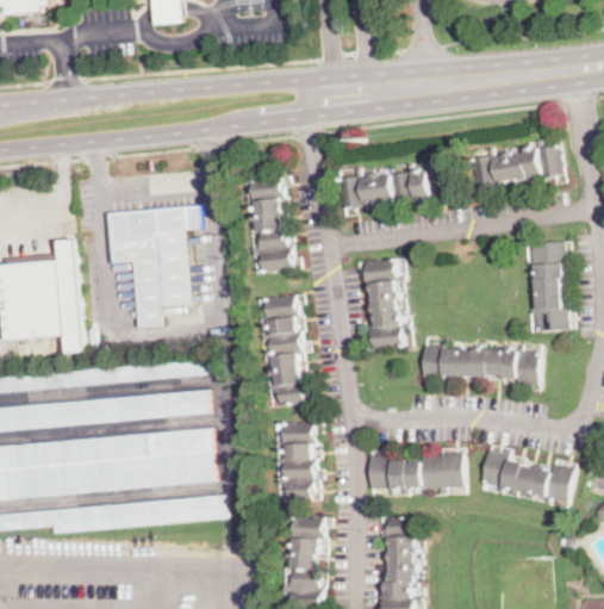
[(0,0),(49,0),(50,7),(41,7),(42,12),(0,16),(0,0)]
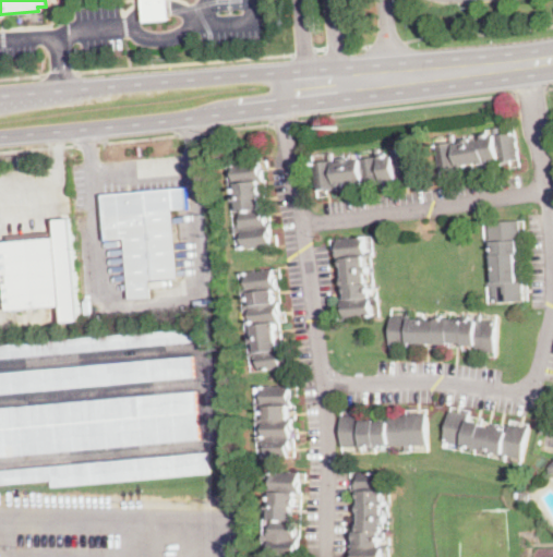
[(168,0),(171,24),(139,27),(135,0),(168,0)]
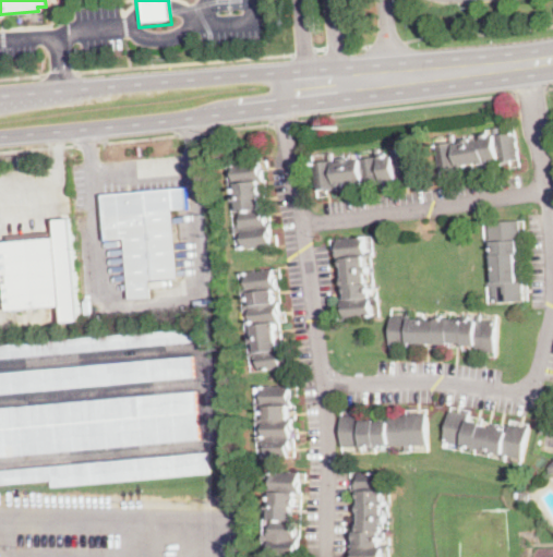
[(493,129),(494,136),(511,134),(515,160),(495,164),(495,160),(480,162),(480,165),(473,166),(473,164),(461,166),(461,167),(455,169),(455,170),(443,172),(435,173),(430,147),(446,144),(445,136),(449,136),(452,145),(460,144),(460,141),(467,140),(468,143),(478,141),(478,138),(490,136),(489,130),(493,129)]
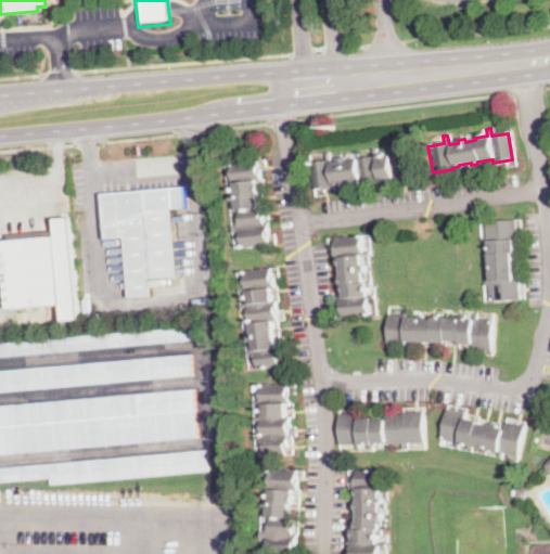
[(389,147),(391,155),(407,153),(410,178),(378,183),(378,185),(366,187),(366,185),(357,187),(356,181),(331,184),(331,188),(310,191),(307,163),(327,160),(327,164),(336,162),(336,158),(344,157),(345,160),(370,157),(369,151),(372,150),(373,157),(386,156),(385,147),(389,146),(389,147)]
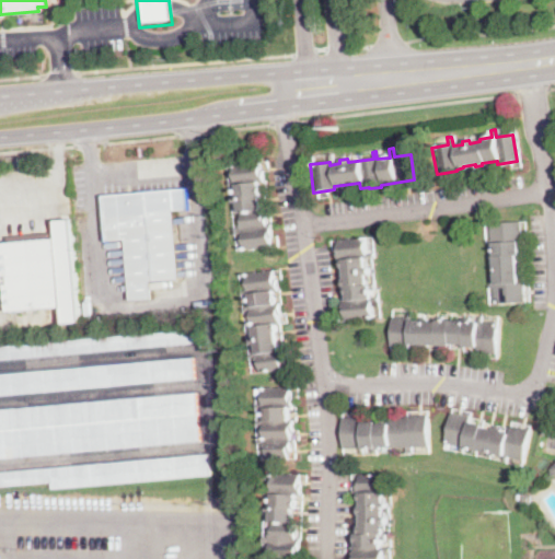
[(256,172),(256,173),(258,172),(259,183),(256,183),(258,196),(255,196),(256,202),(257,202),(258,209),(256,209),(256,210),(258,210),(258,214),(262,214),(263,226),(265,226),(267,248),(240,251),(234,201),(230,201),(229,199),(233,199),(230,165),(255,162),(256,172)]
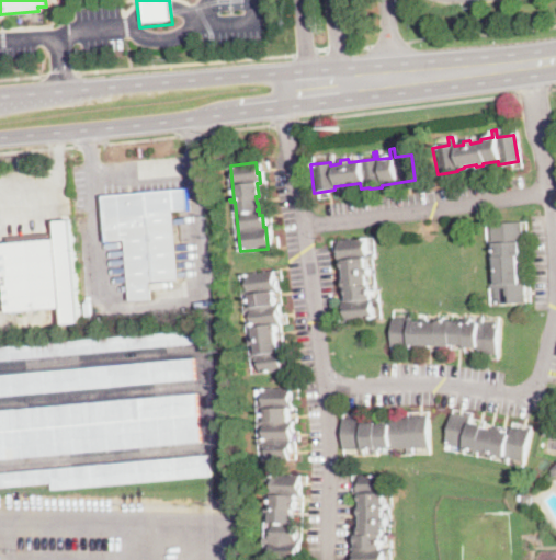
[(170,213),(177,281),(148,283),(150,300),(127,303),(122,241),(103,243),(99,196),(186,187),(189,212),(170,213)]
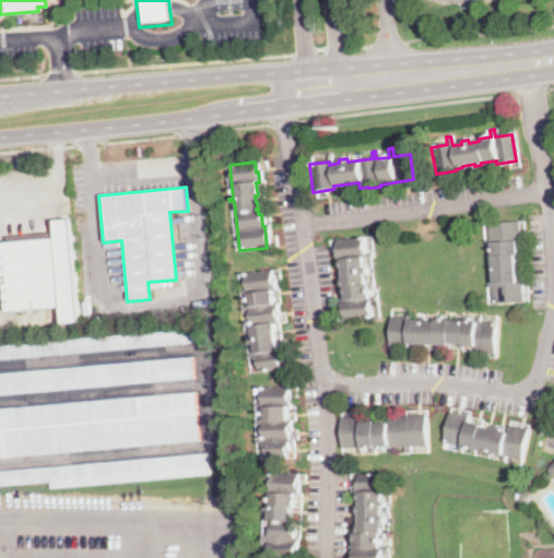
[(52,239),(51,221),(67,220),(77,322),(59,323),(59,307),(52,239)]
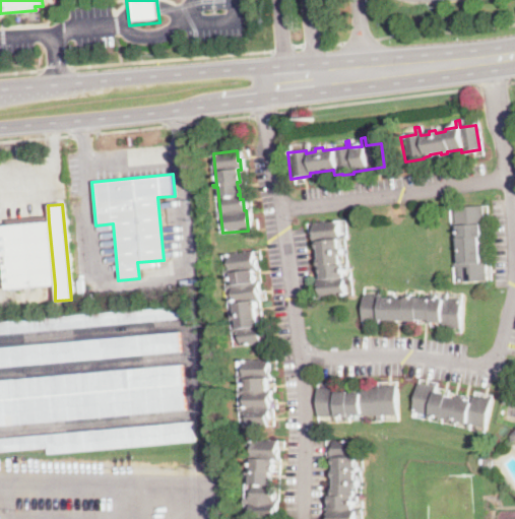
[(478,225),(478,231),(478,238),(476,238),(476,246),(478,246),(478,249),(480,249),(481,252),(478,252),(478,254),(476,255),(477,263),(483,263),(484,281),(455,282),(454,268),(449,268),(448,265),(455,264),(453,225),(446,226),(446,223),(452,223),(451,208),(479,206),(480,224),(478,225)]
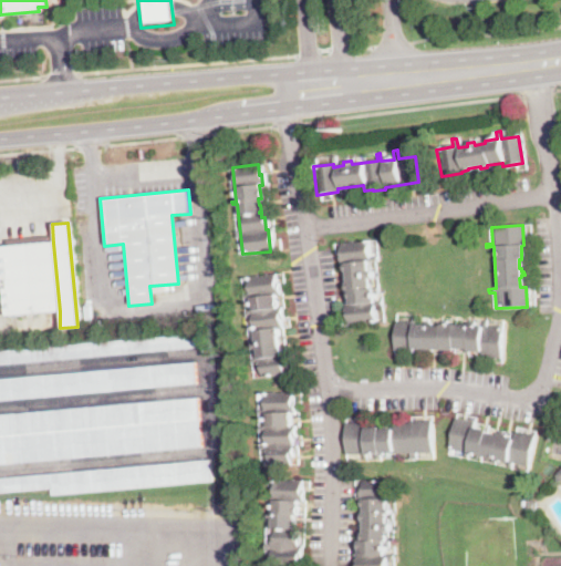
[(365,244),(366,257),(374,256),(374,260),(364,261),(365,271),(369,271),(370,277),(366,278),(367,289),(374,289),(375,294),(370,295),(371,302),(378,301),(378,306),(372,307),(373,323),(345,327),(344,314),(342,314),(341,305),(347,305),(346,298),(345,298),(345,292),(345,290),(343,290),(343,284),(344,284),(343,270),(341,270),(338,244),(365,240),(365,244)]
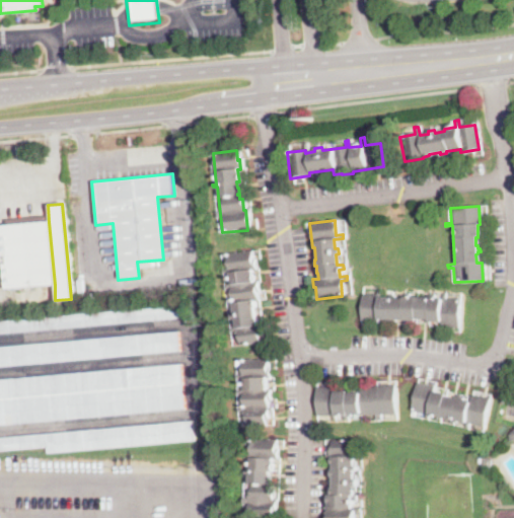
[(55,285),(5,289),(0,236),(0,226),(49,222),(55,285)]
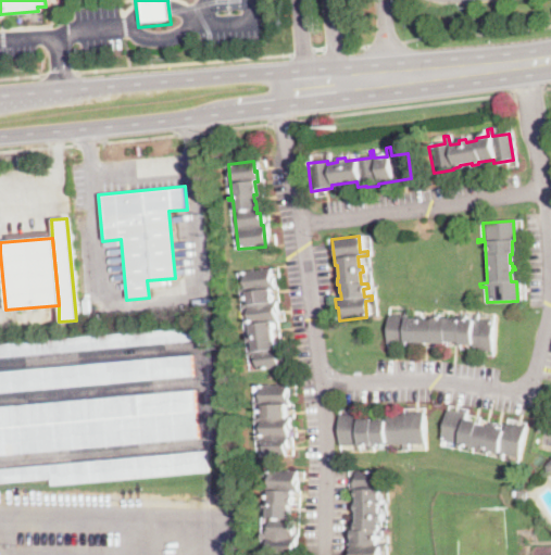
[(267,279),(270,278),(271,289),(267,289),(270,302),(274,302),(275,312),(273,313),(274,323),(270,323),(271,329),(270,330),(271,343),(273,343),(273,350),(276,350),(276,356),(278,356),(279,362),(275,363),(275,367),(253,370),(252,362),(249,362),(248,353),(250,353),(249,341),(246,342),(245,336),(249,336),(246,310),(238,311),(237,306),(241,306),(240,300),(245,300),(243,293),(236,294),(236,290),(242,289),(241,273),(266,269),(267,279)]
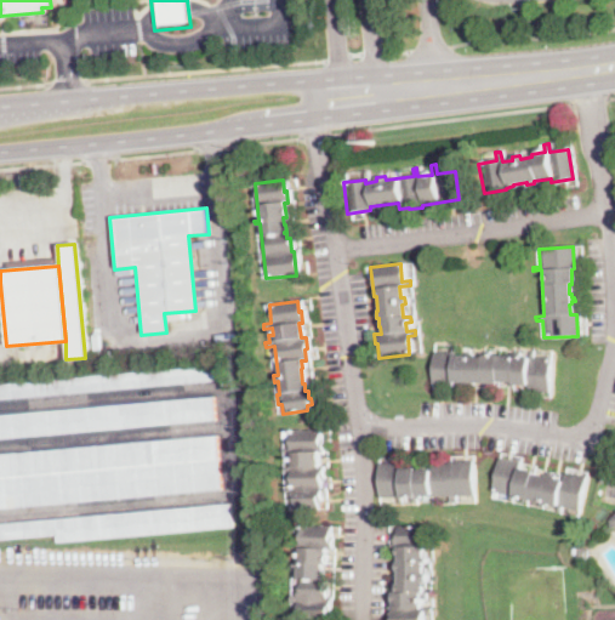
[(530,352),(530,358),(548,359),(546,393),(524,392),(524,386),(508,386),(508,384),(495,382),(494,386),(466,384),(466,388),(428,386),(430,352),(450,353),(450,356),(455,356),(480,358),(480,356),(525,358),(527,352),(530,352)]
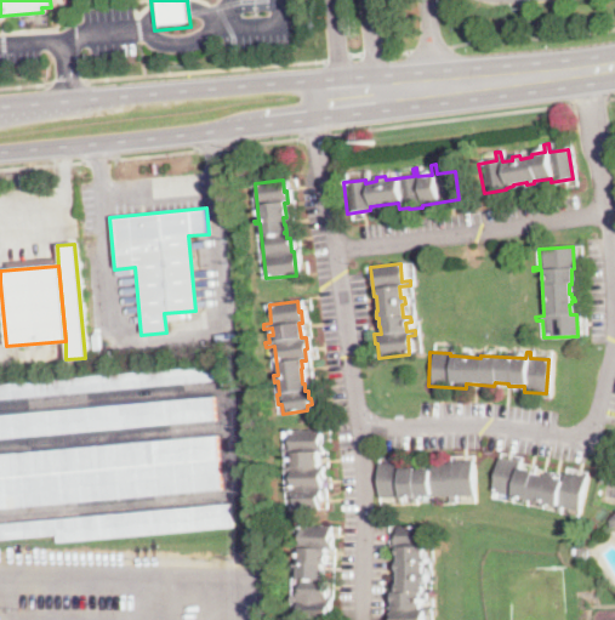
[(0,385),(222,365),(223,381),(0,400),(0,385)]
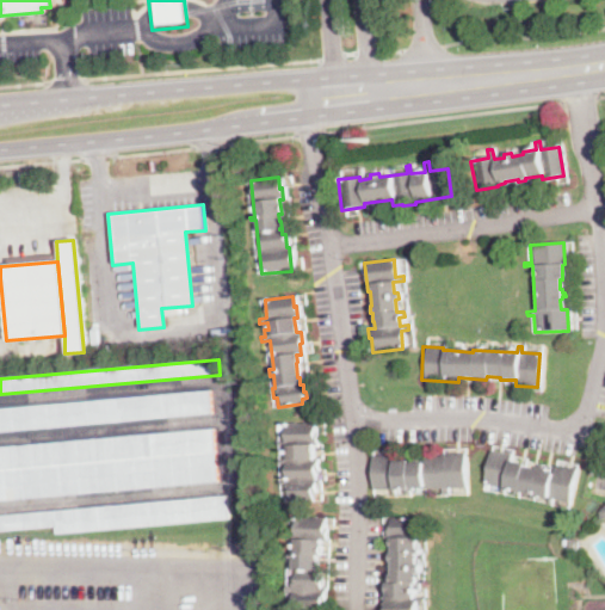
[(208,414),(0,432),(0,410),(205,392),(208,414)]
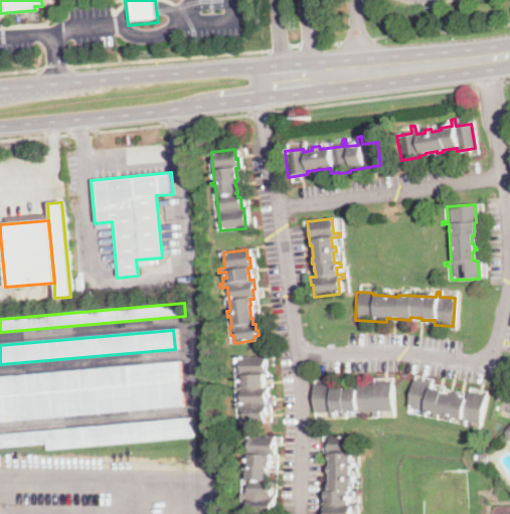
[(263,359),(263,365),(263,367),(265,367),(265,375),(262,375),(262,390),(265,390),(265,399),(269,399),(269,402),(265,402),(265,417),(262,417),(262,425),(242,425),(242,416),(239,416),(239,408),(233,408),(233,405),(240,405),(240,398),(236,398),(236,391),(232,391),(232,387),(240,387),(240,378),(234,378),(234,375),(231,375),(231,372),(237,372),(237,364),(230,364),(230,357),(263,356),(263,359)]
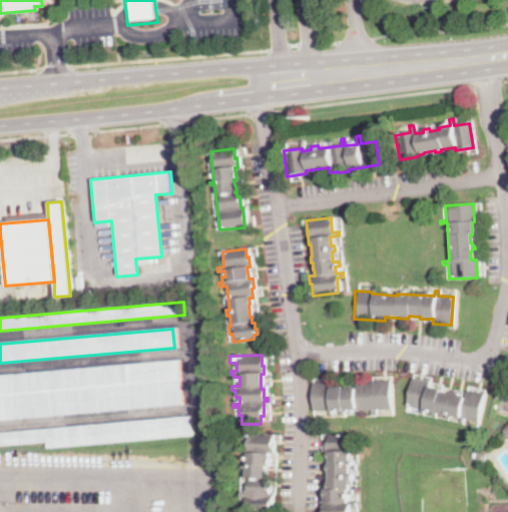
[(179,405),(0,421),(0,376),(175,361),(179,405)]
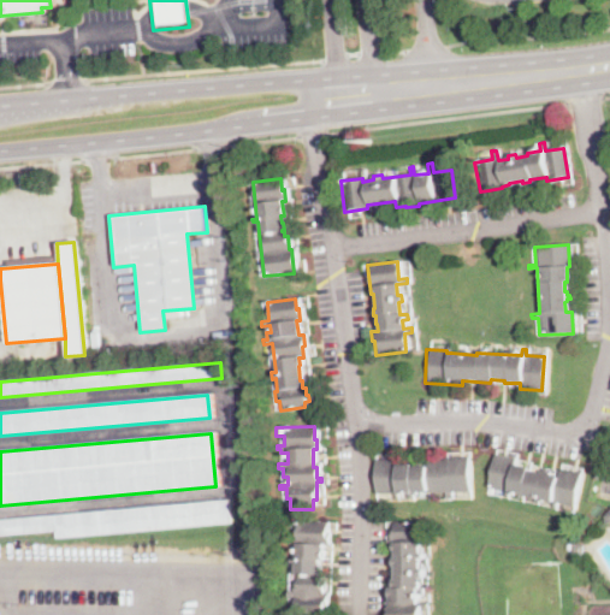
[(448,455),(448,459),(466,457),(467,492),(448,492),(449,501),(445,501),(445,498),(442,498),(442,492),(424,494),(424,492),(409,492),(410,497),(403,497),(403,492),(395,492),(395,501),(390,501),(390,494),(372,494),(372,460),(394,460),(394,466),(409,465),(409,466),(424,466),(424,461),(442,461),(442,454),(448,455)]
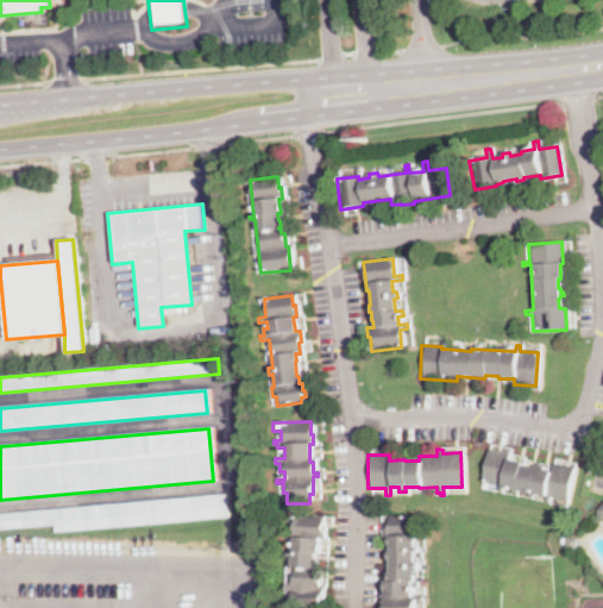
[(542,470),(548,471),(551,464),(571,469),(564,502),(546,497),(545,505),(540,503),(542,496),(513,490),(513,494),(508,493),(508,488),(500,487),(497,494),(495,493),(496,487),(478,483),(485,450),(508,455),(507,459),(521,463),(520,465),(542,470)]
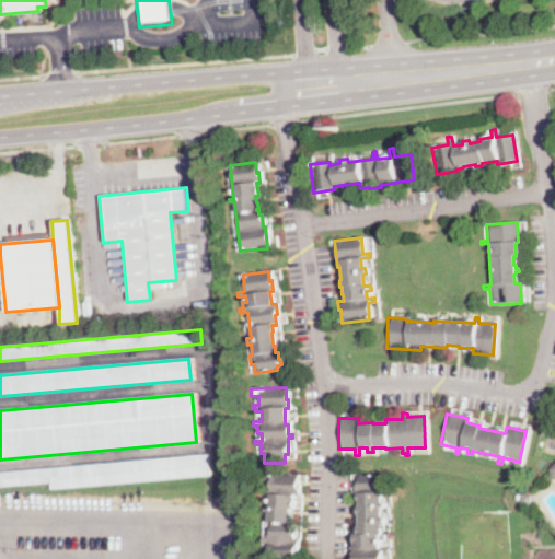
[(206,476),(48,490),(47,484),(0,488),(0,474),(204,455),(206,476)]
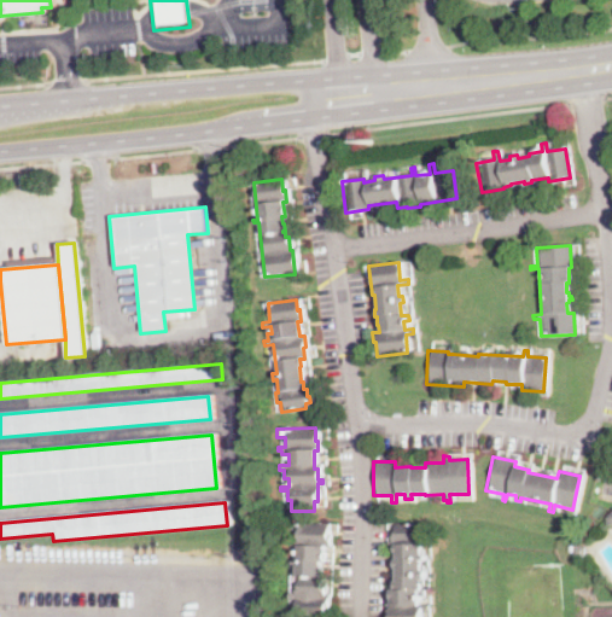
[(326,536),(326,546),(326,548),(321,548),(321,563),(318,563),(318,569),(319,569),(319,583),(324,583),(324,591),(321,591),(321,594),(326,594),(325,610),(324,610),(322,616),(292,616),(293,600),(285,600),(285,594),(292,594),(293,586),(296,586),(296,565),(290,565),(290,560),(293,560),(295,546),(287,546),(287,541),(295,541),(296,523),(325,524),(325,535),(326,535),(326,536)]
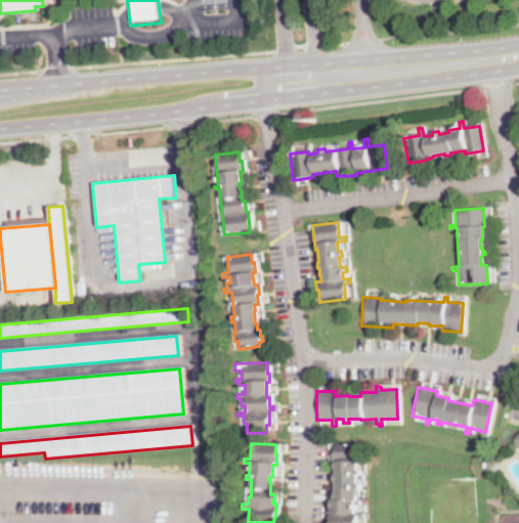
[(354,451),(354,459),(361,459),(361,464),(354,464),(353,471),(357,471),(357,476),(353,476),(353,485),(356,485),(356,491),(353,491),(353,500),(356,500),(356,507),(351,507),(351,514),(353,514),(353,522),(327,522),(327,512),(329,512),(329,500),(332,500),(332,493),(333,493),(333,482),(332,482),(332,476),(333,476),(333,469),(330,469),(330,464),(333,464),(333,463),(326,463),(326,461),(326,460),(329,460),(329,451),(332,451),(332,444),(352,444),(352,451),(354,451)]
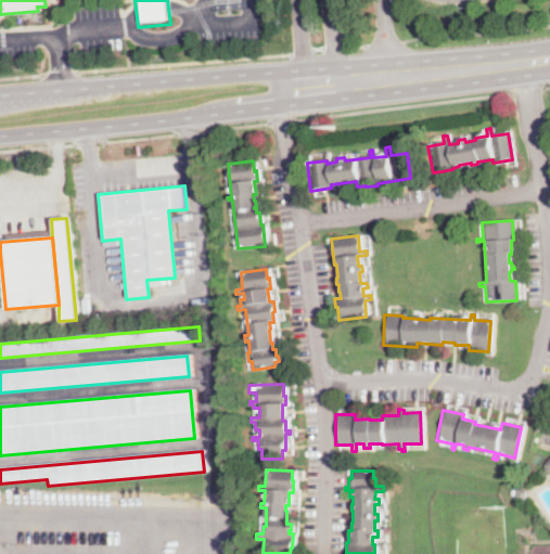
[(522,492),(520,501),(511,500),(512,490),(522,492)]
